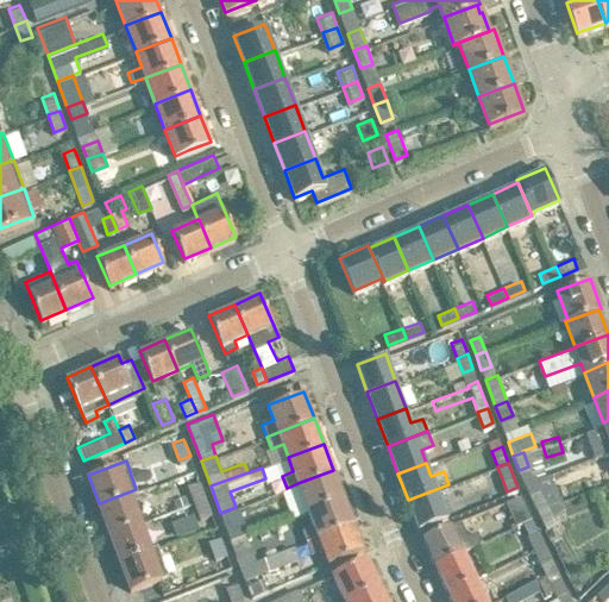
[(307,509),(343,496),(333,470),(297,483),(307,509)]
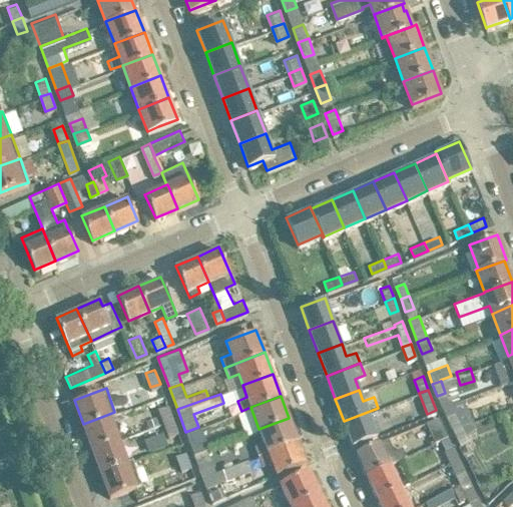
[(163,421),(172,417),(167,403),(157,407),(163,421)]
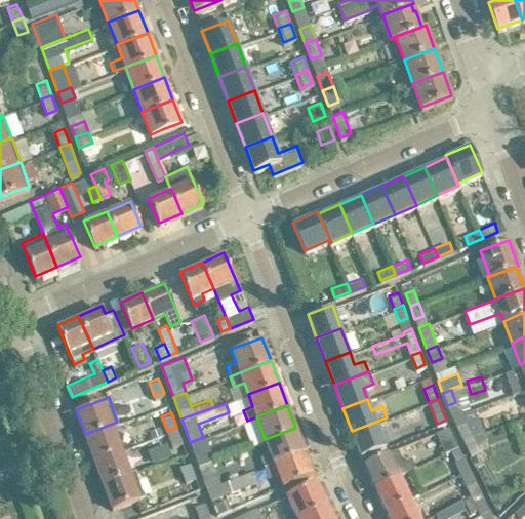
[(360,454),(379,447),(385,445),(376,423),(387,418),(387,417),(352,431),(360,454)]
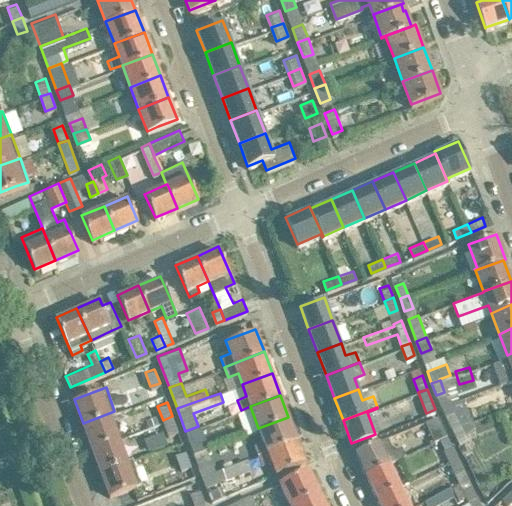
[(452,407),(444,411),(445,413),(451,426),(459,423),(453,410),(452,407)]
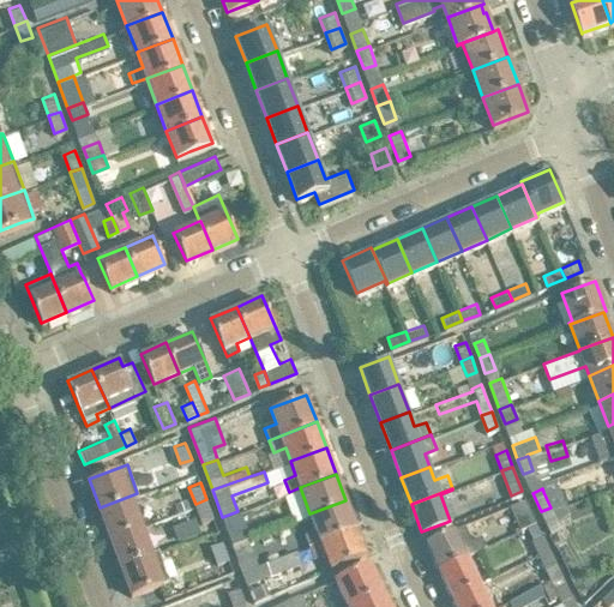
[(100,508),(109,536),(142,524),(131,496),(100,508)]
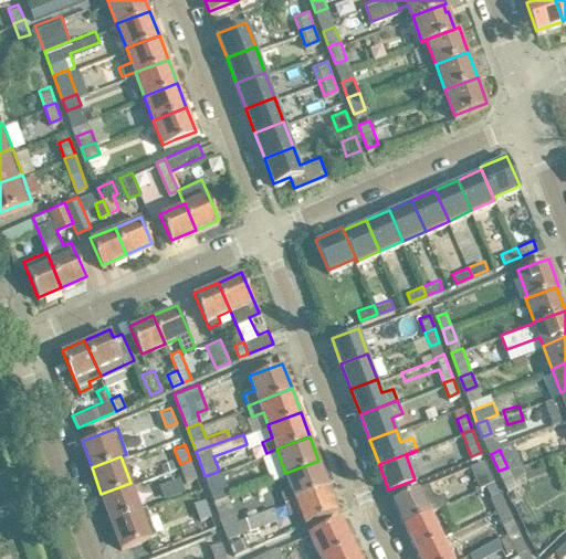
[(484,483),(493,478),(489,470),(484,459),(470,463),(480,484),(484,483)]
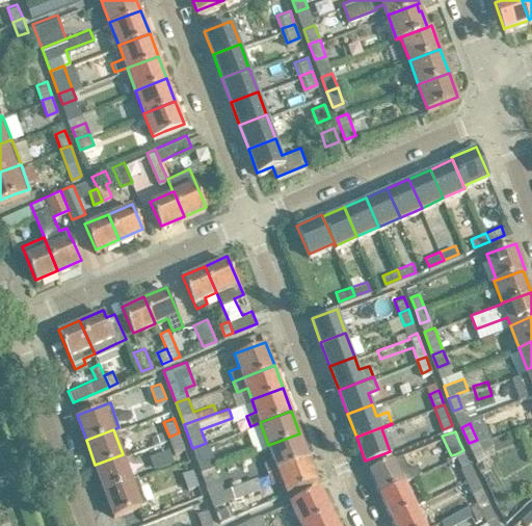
[(175,451),(184,447),(179,432),(169,437),(175,451)]
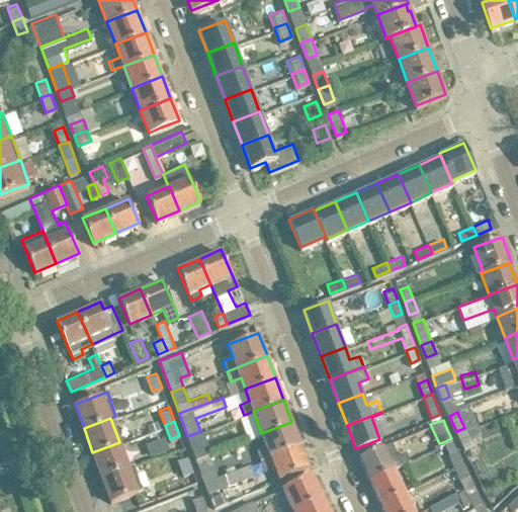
[(261,458),(300,444),(291,422),(261,433),(266,445),(257,448),(261,458)]
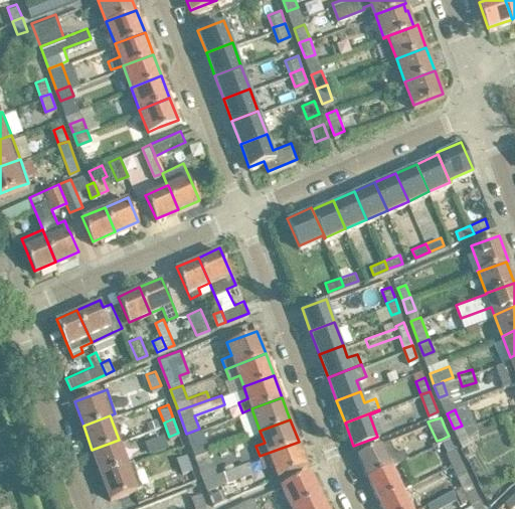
[(462,426),(454,429),(461,445),(469,441),(467,437),(479,431),(474,421),(463,427),(462,426)]
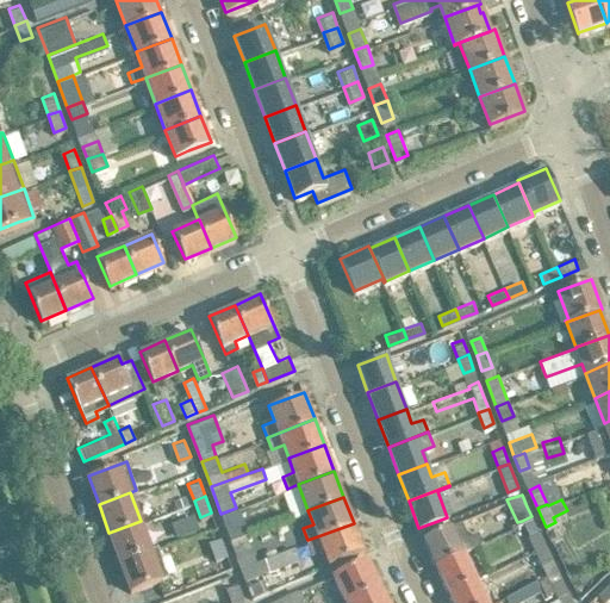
[(222,514),(230,539),(249,532),(240,507),(222,514)]
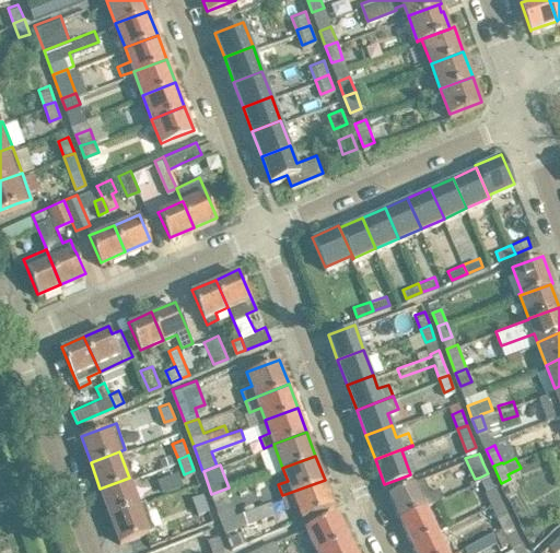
[(430,491),(423,477),(412,481),(388,493),(399,517),(424,505),(443,496),(439,486),(430,491)]
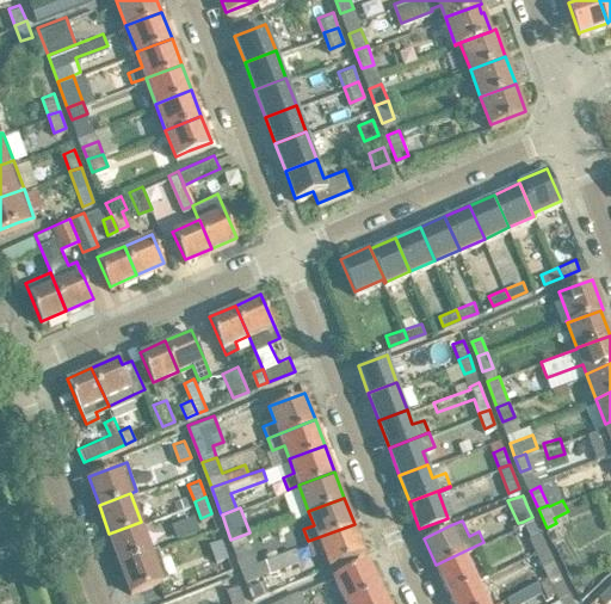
[(119,561),(152,550),(150,549),(141,522),(109,534),(119,561)]
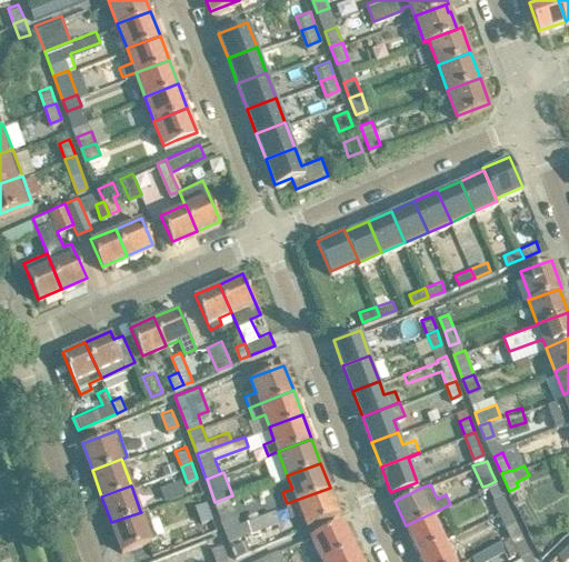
[(339,512),(330,488),(287,503),(290,514),(300,511),(306,524),(339,512)]
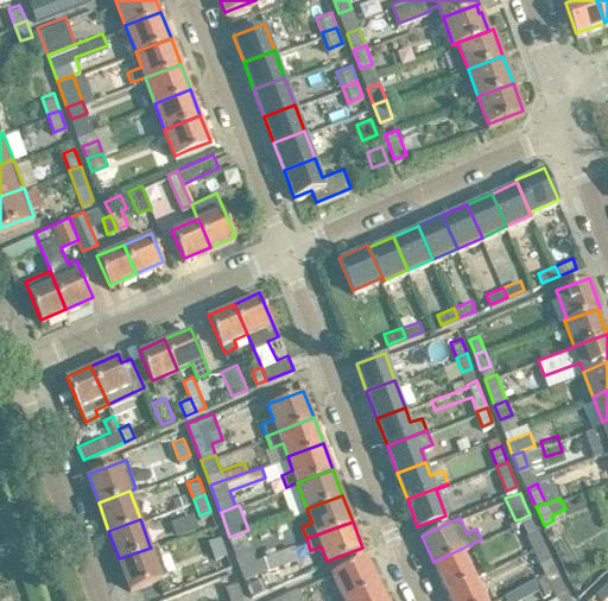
[(533,545),(543,542),(536,527),(526,532),(533,545)]
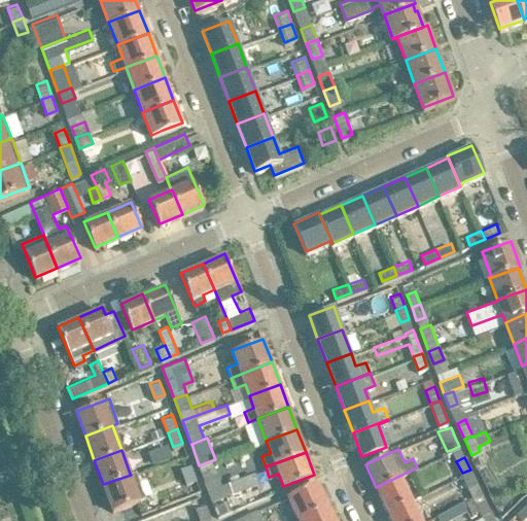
[(136,472),(145,469),(143,460),(134,463),(136,472)]
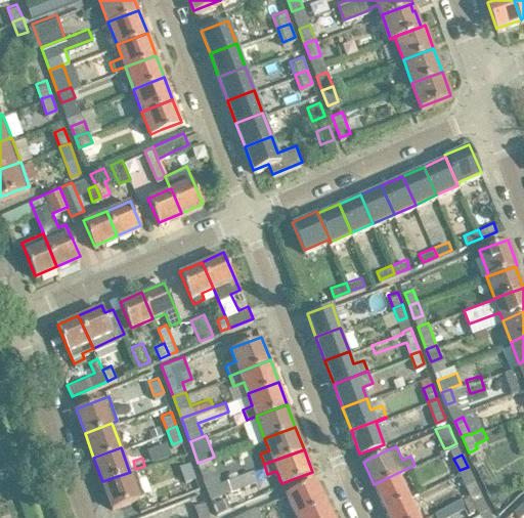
[(194,475),(188,461),(179,464),(184,478),(194,475)]
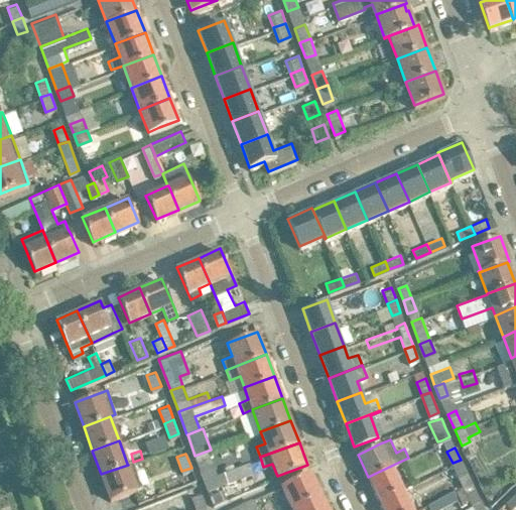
[(461,460),(453,463),(458,475),(467,471),(461,460)]
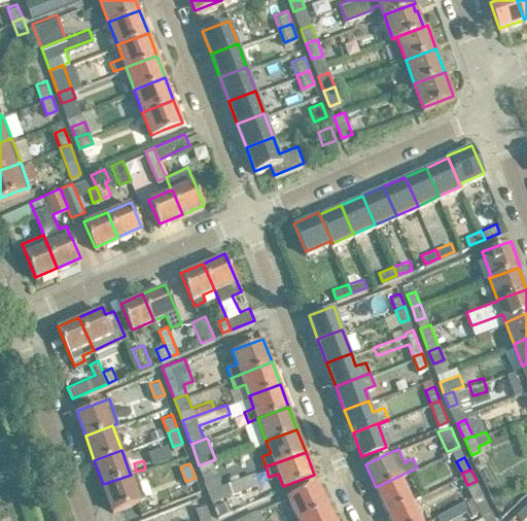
[(253,471),(221,483),(220,484),(208,488),(212,498),(224,493),(257,480),(253,471)]
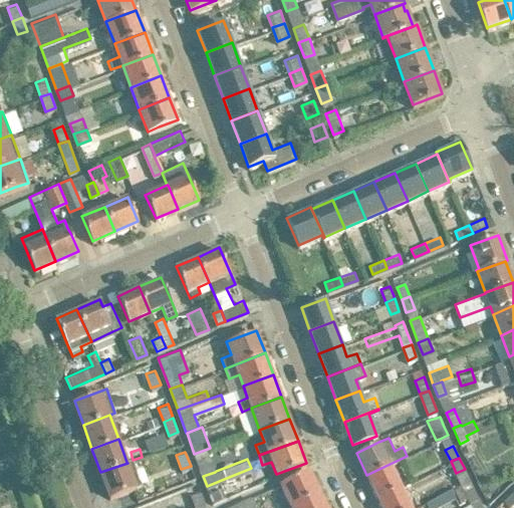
[(127,463),(100,472),(109,496),(118,493),(142,484),(133,460),(126,462),(127,463)]
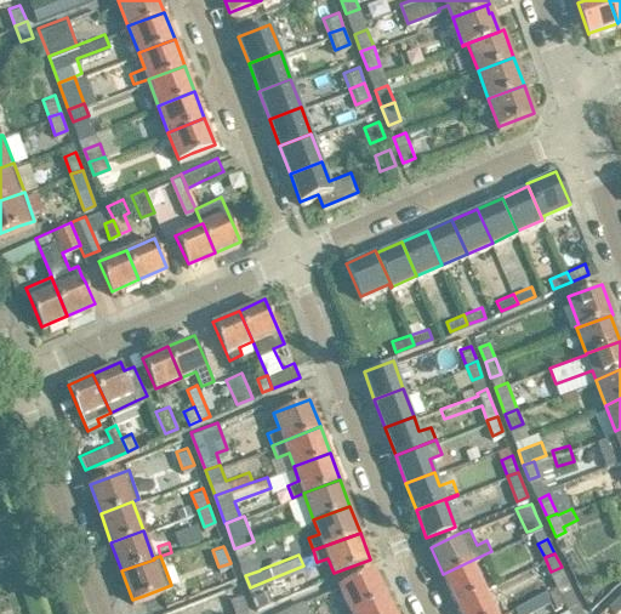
[(245,575),(260,570),(261,569),(256,557),(240,563),(245,575)]
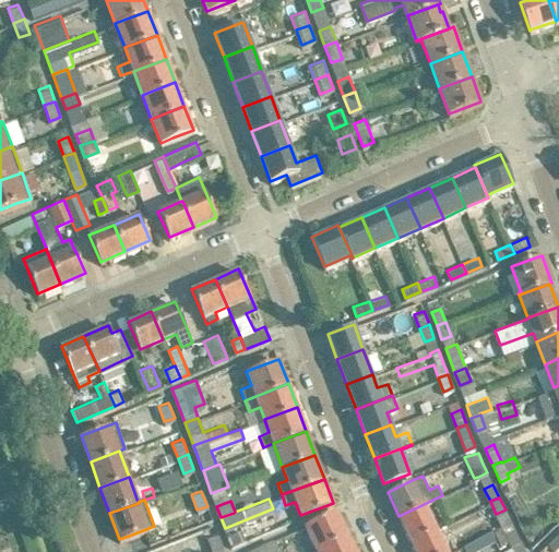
[(411,540),(436,528),(424,504),(399,516),(411,540)]
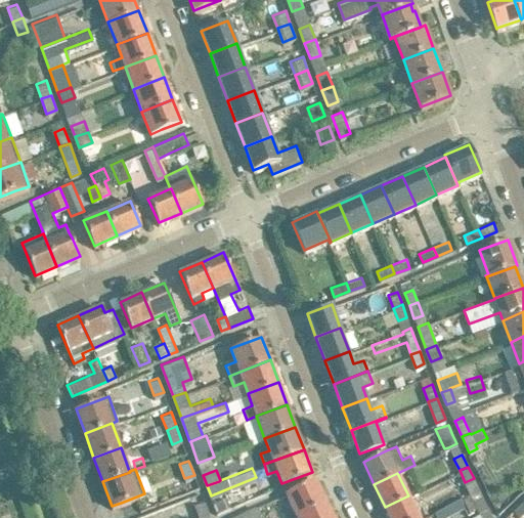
[(296,515),(325,501),(315,479),(286,493),(296,515)]
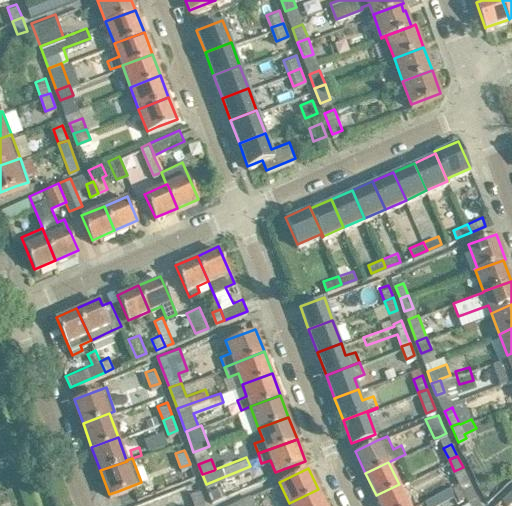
[(476,496),(467,476),(458,481),(425,499),(429,505),(431,505),(453,494),(456,501),(466,495),(468,500),(476,496)]
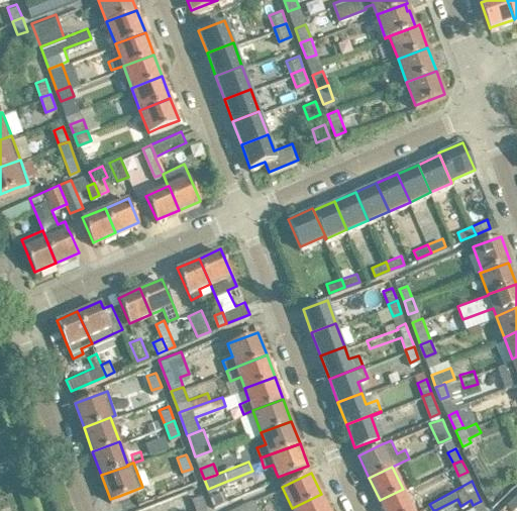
[(385,510),(412,510),(413,510),(403,489),(380,500),(385,510)]
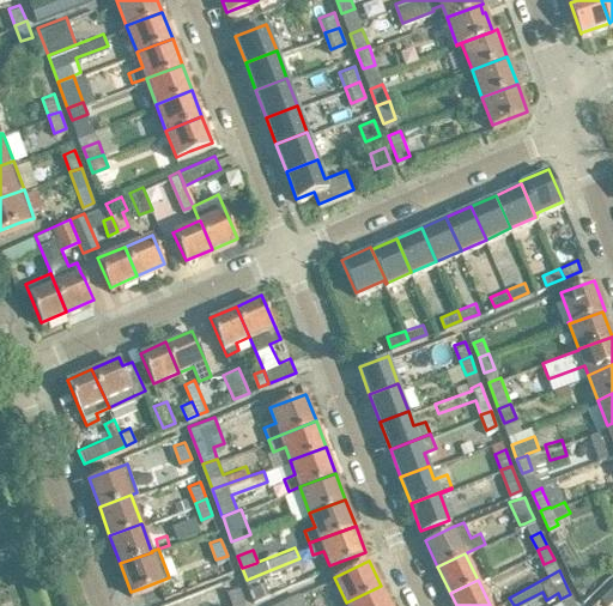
[(232,605),(234,605),(244,603),(238,585),(226,588),(232,605)]
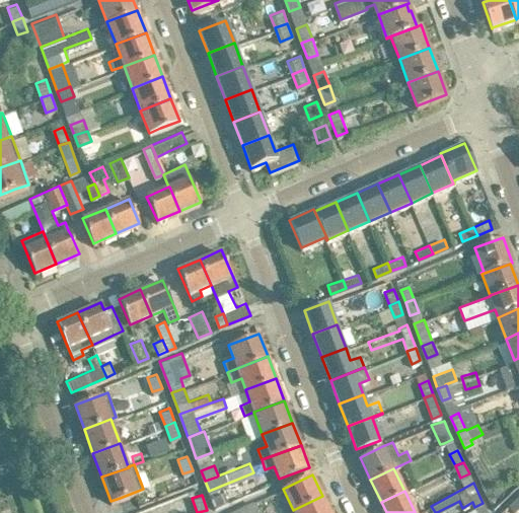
[(294,512),(330,512),(322,496),(293,510),(294,512)]
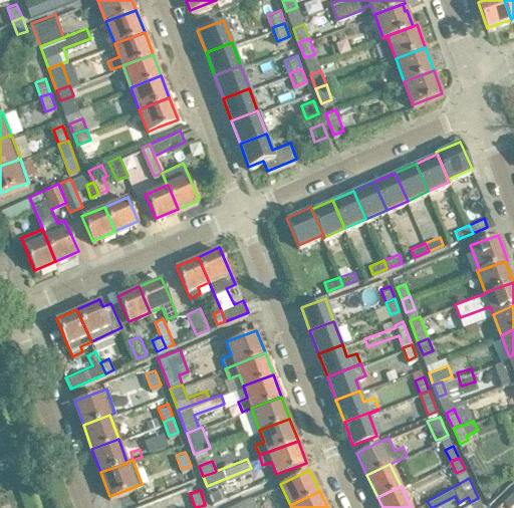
[(513,500),(513,493),(512,491),(503,499),(509,505),(513,500)]
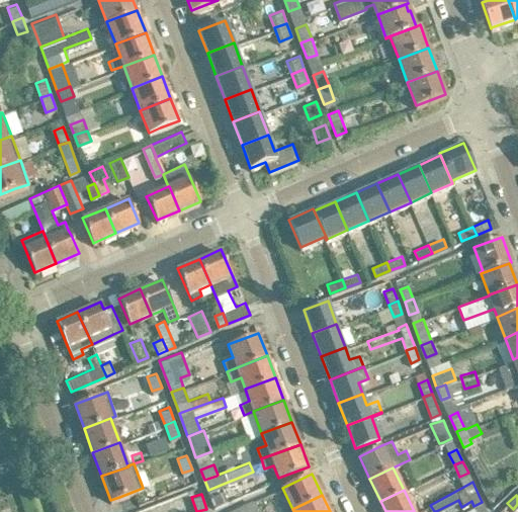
[(258,511),(253,501),(230,510),(225,511),(258,511)]
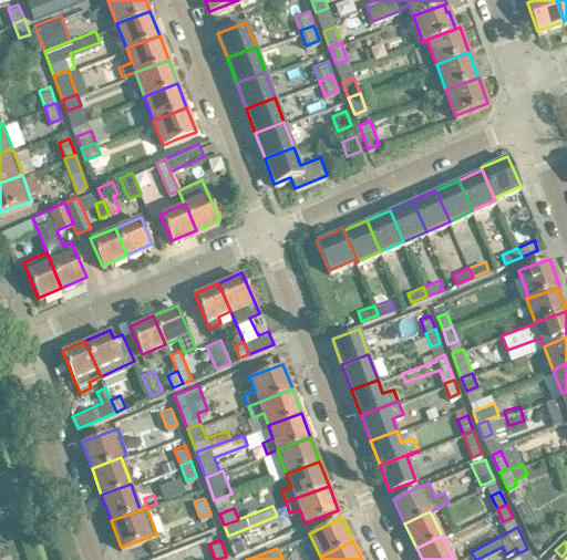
[(527,549),(518,553),(522,559),(531,559),(533,559),(527,549)]
